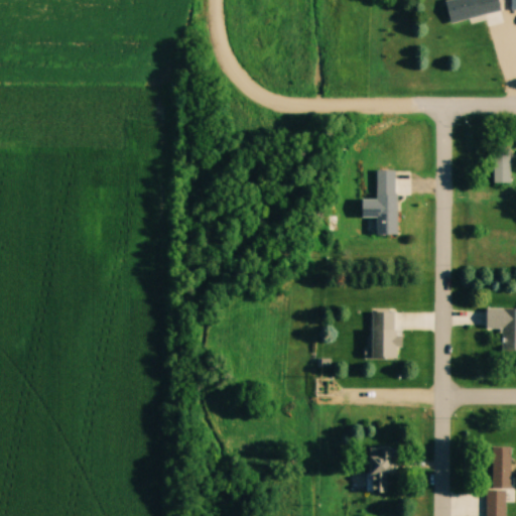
[(501,12),(498,0),(448,0),(445,1),(450,22),(501,12)]
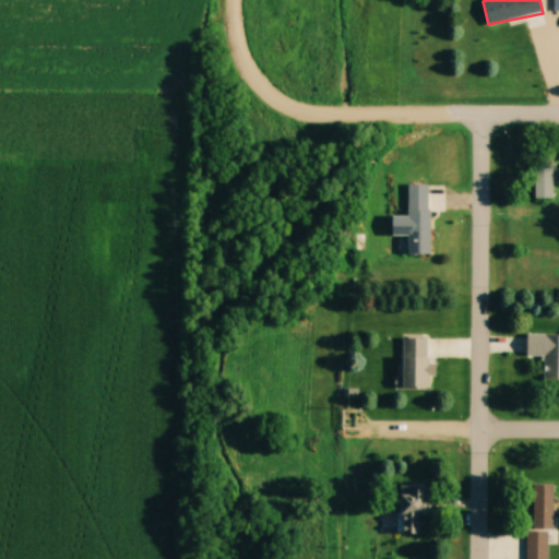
[(534,200),(552,200),(552,162),(534,162),(534,200)]
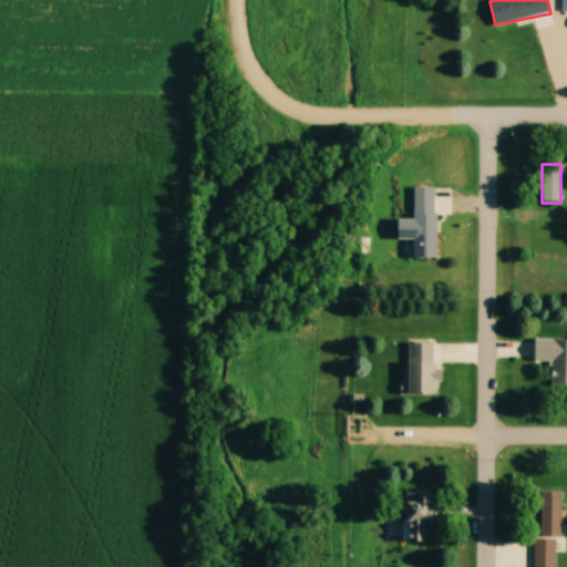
[(437,258),(415,258),(415,213),(436,213),(437,258)]
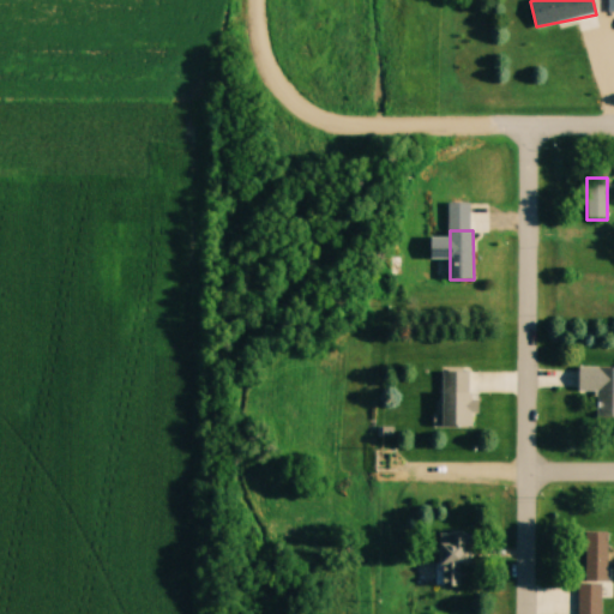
[(596,417),(613,417),(613,367),(579,367),(578,391),(597,391),(596,417)]
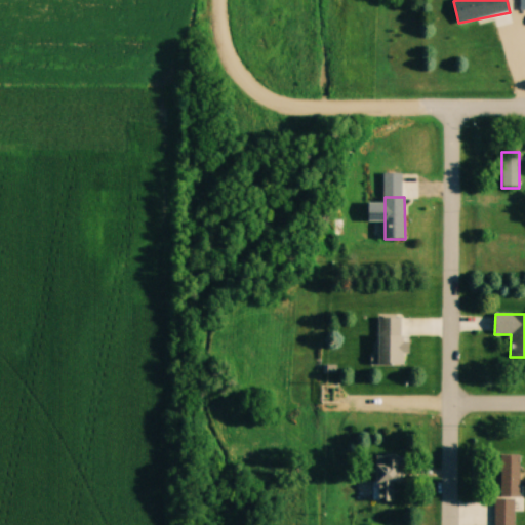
[(377,318),(377,365),(403,365),(403,318),(377,318)]
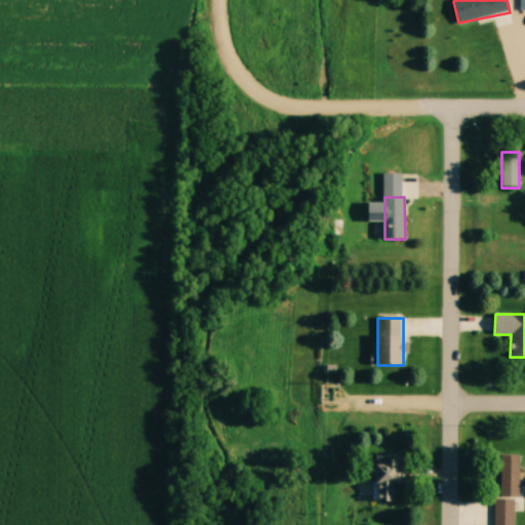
[(495,455),(494,524),(514,524),(514,498),(519,498),(520,455),(495,455)]
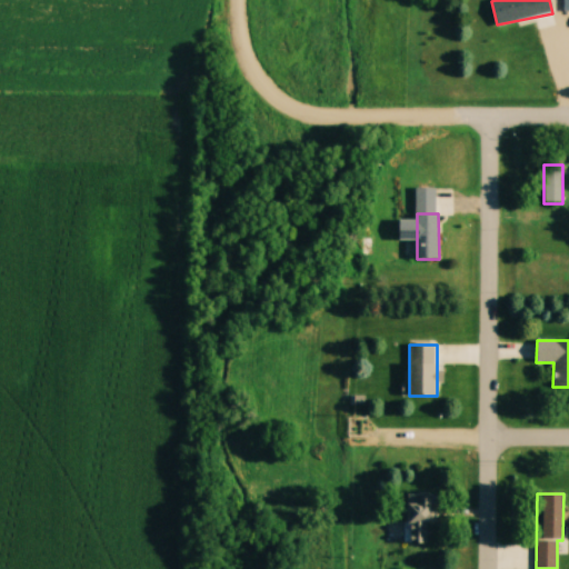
[(435,526),(435,495),(407,495),(406,543),(425,543),(425,526),(435,526)]
